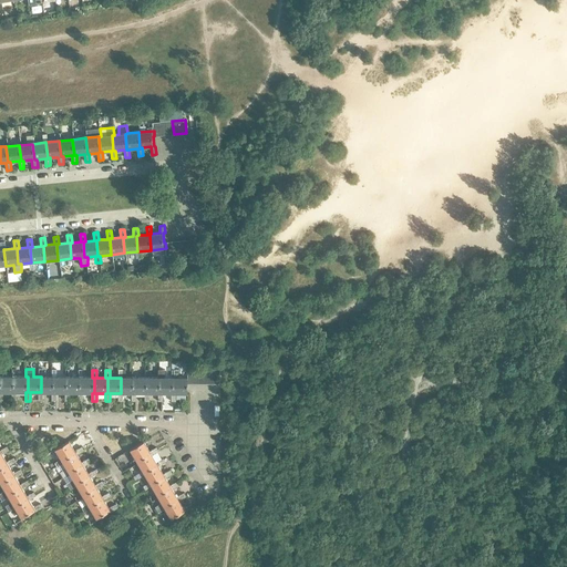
[(158,370),(158,378),(161,378),(161,393),(158,393),(158,402),(163,402),(163,393),(172,393),(174,393),(174,378),(172,378),(165,378),(165,370),(158,370)]
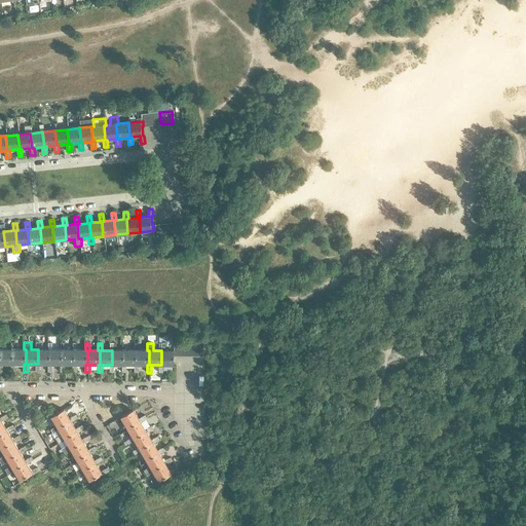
[(161,365),(159,365),(159,373),(163,373),(163,365),(174,365),(174,355),(174,350),(165,350),(165,343),(159,343),(159,350),(161,350),(161,365)]
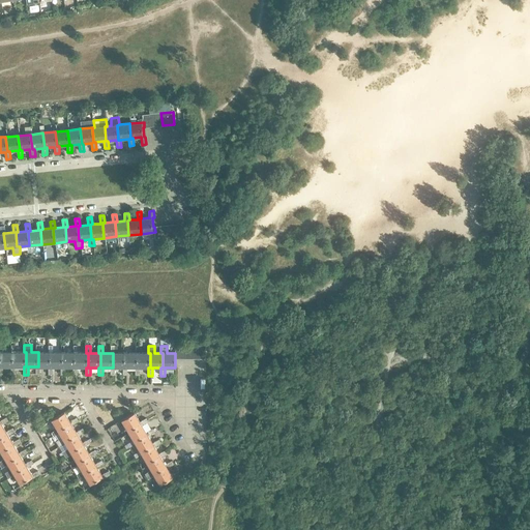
[(13,352),(1,352),(1,366),(0,366),(0,374),(2,375),(2,366),(11,366),(13,366),(13,352)]
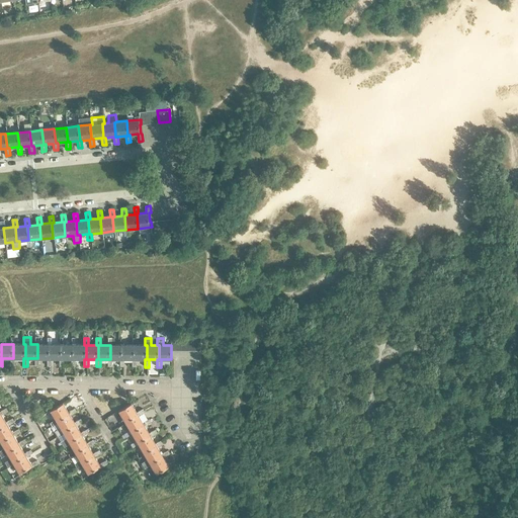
[(25,344),(23,344),(13,344),(13,358),(11,358),(11,366),(15,366),(15,358),(23,358),(25,358),(25,344)]
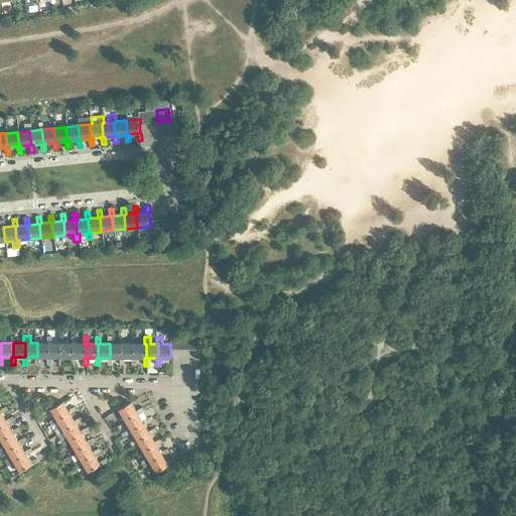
[(49,343),(37,343),(37,357),(35,357),(35,365),(39,365),(39,357),(47,357),(49,357),(49,343)]
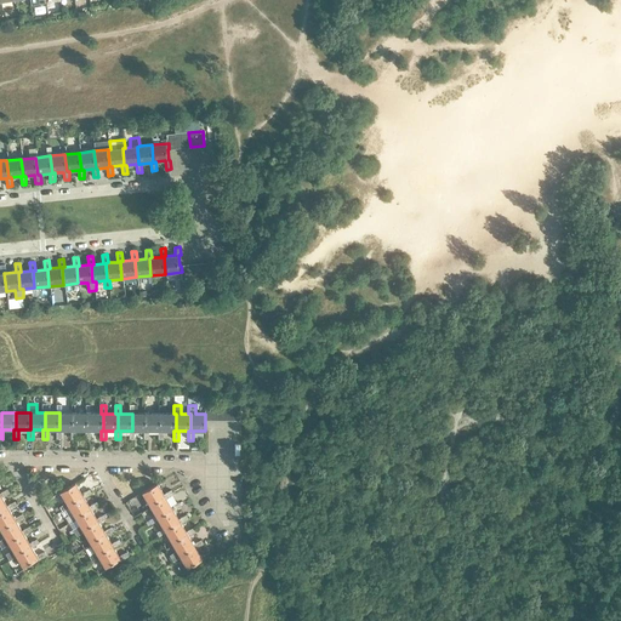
[(74,412),(60,412),(60,429),(57,429),(57,439),(62,439),(62,429),(72,431),(74,429),(74,412)]
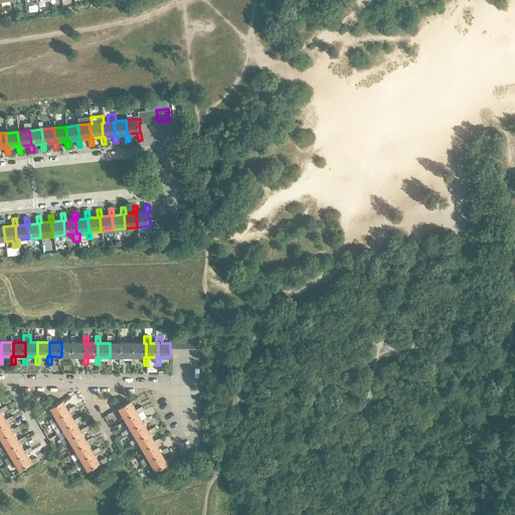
[(61,356),(59,357),(59,364),(63,364),(63,356),(71,356),(73,357),(73,343),(61,342),(61,356)]
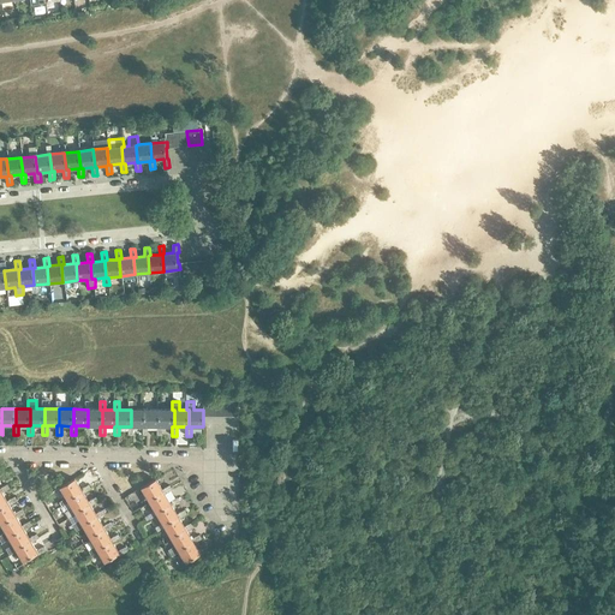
[(88,427),(85,425),(85,435),(90,435),(90,427),(100,427),(102,427),(102,410),(100,410),(88,410),(88,427)]
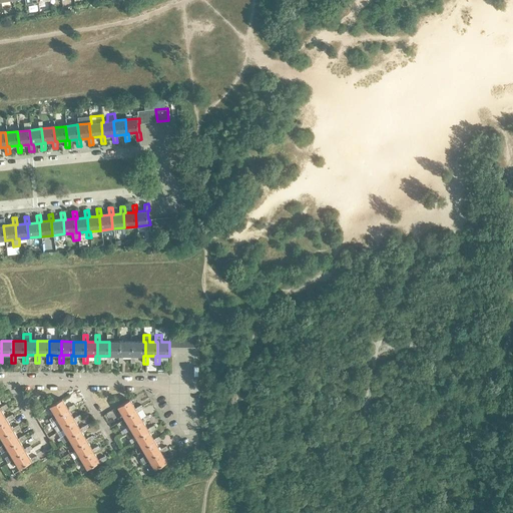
[(109,356),(107,356),(106,363),(111,363),(111,356),(118,356),(121,356),(121,342),(109,342),(109,356)]
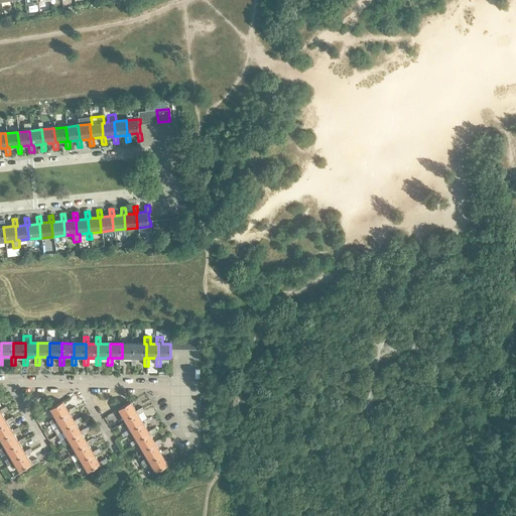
[(134,344),(122,344),(122,358),(119,358),(119,365),(124,365),(124,358),(132,358),(134,358),(134,344)]
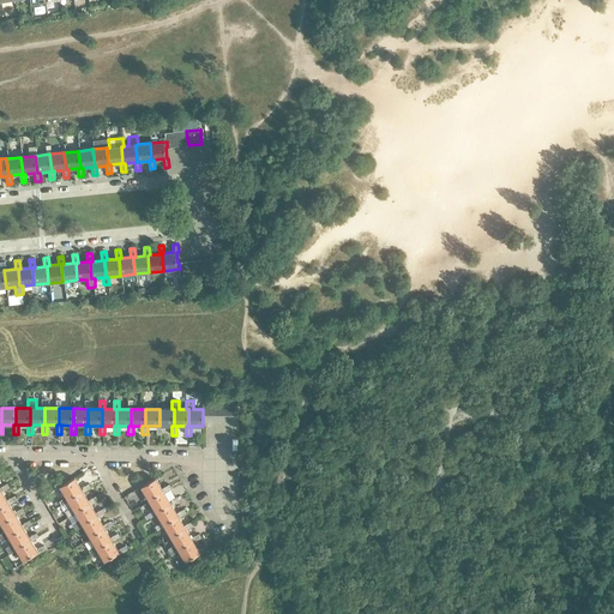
[(160,426),(157,426),(157,434),(162,434),(162,426),(172,426),(174,426),(174,409),(172,409),(160,409),(160,426)]
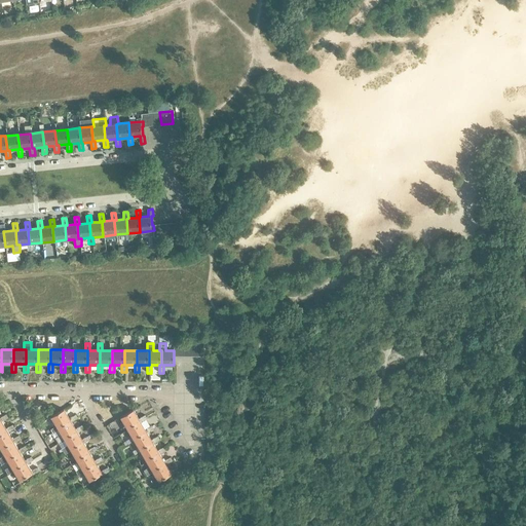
[(70,418),(64,409),(51,417),(58,427),(71,420),(72,422),(78,418),(76,415),(70,418)]
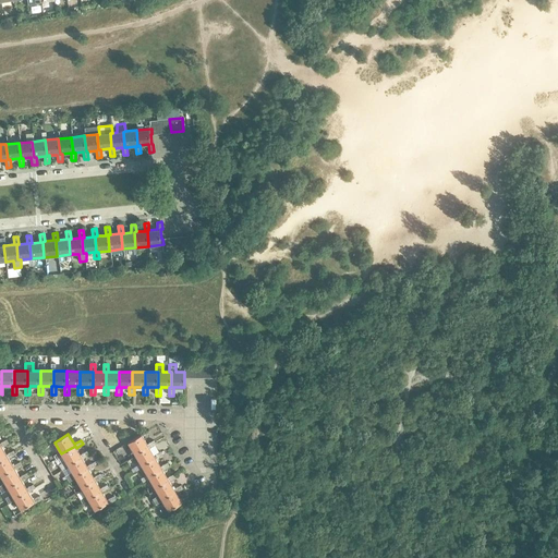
[(147,444),(142,435),(128,443),(135,455),(148,446),(149,448),(156,445),(154,440),(147,444)]
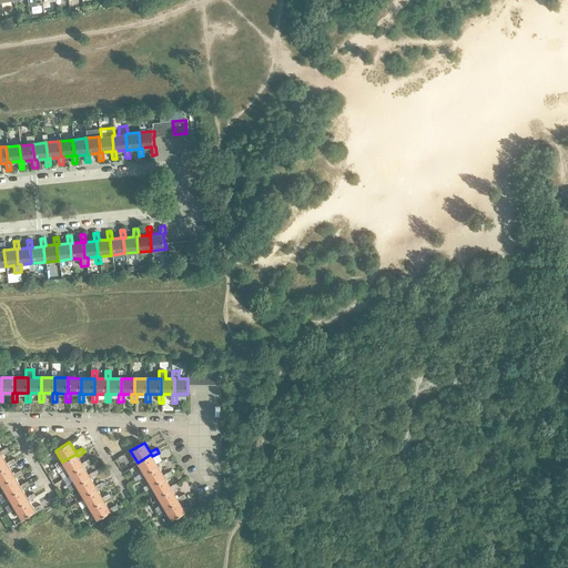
[(7,463),(2,455),(1,453),(0,453),(0,468),(8,465),(9,466),(16,463),(13,458),(7,463)]
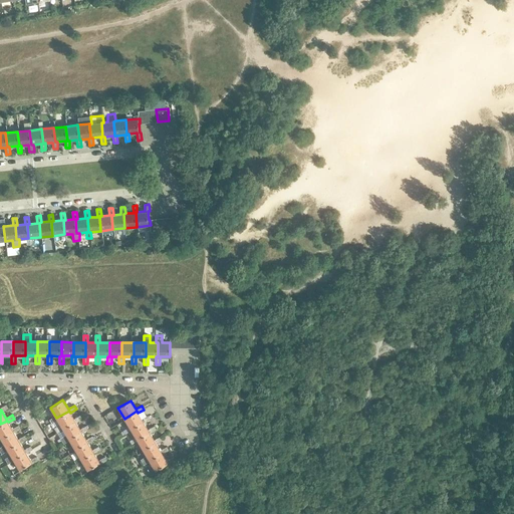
[(74,419),(70,413),(69,411),(56,418),(60,424),(54,428),(58,434),(64,430),(63,429),(75,421),(76,423),(82,420),(80,416),(74,419)]
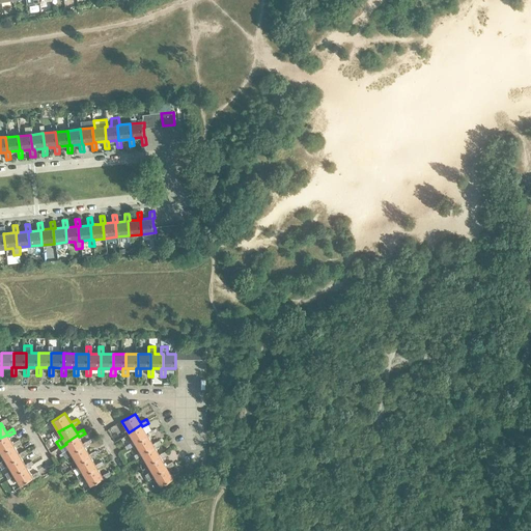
[(146,434),(142,426),(141,424),(129,432),(135,443),(147,436),(148,437),(155,434),(152,429),(146,434)]
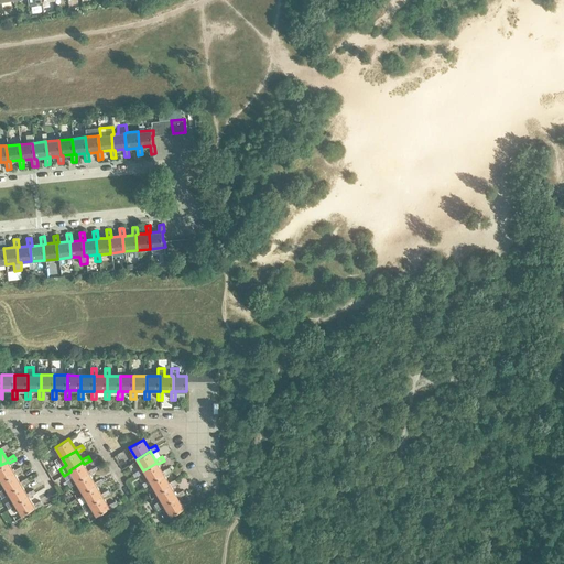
[(13,470),(9,463),(8,462),(0,465),(0,484),(2,483),(1,480),(14,473),(15,475),(22,470),(20,467),(13,470)]
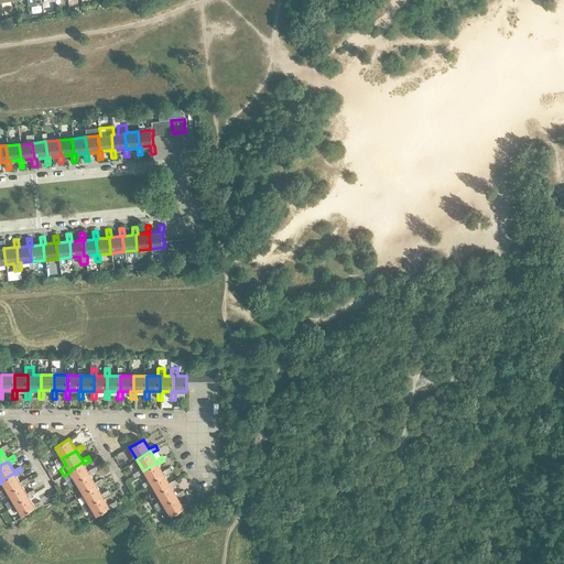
[(88,472),(84,464),(83,462),(69,470),(71,472),(74,477),(66,481),(71,487),(77,484),(76,481),(89,474),(90,475),(97,472),(95,467),(88,472)]
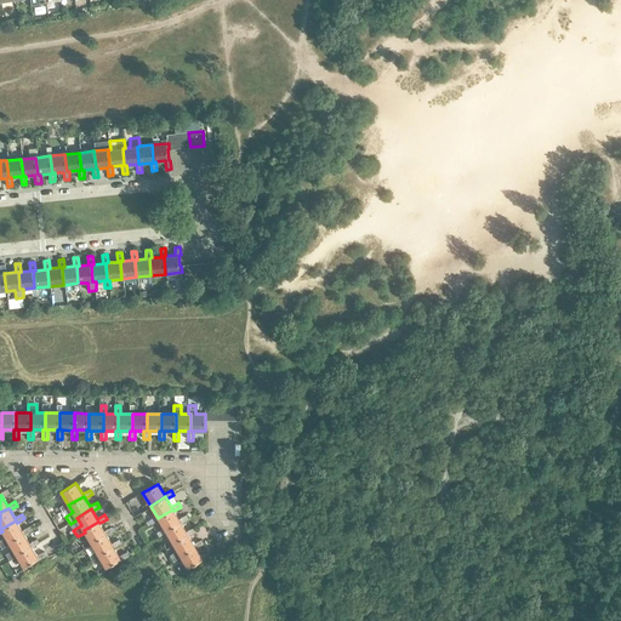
[(180,522),(181,524),(188,519),(186,516),(178,519),(174,511),(172,510),(158,518),(165,530),(180,522)]
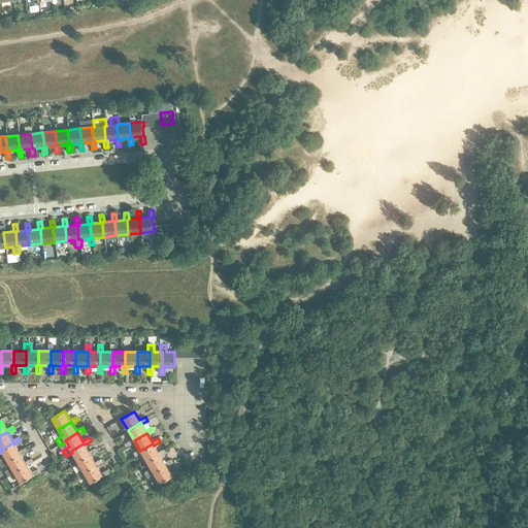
[(19,452),(14,444),(13,442),(1,450),(2,452),(5,457),(0,460),(0,462),(2,466),(8,463),(7,461),(20,453),(21,455),(27,451),(25,448),(19,452)]
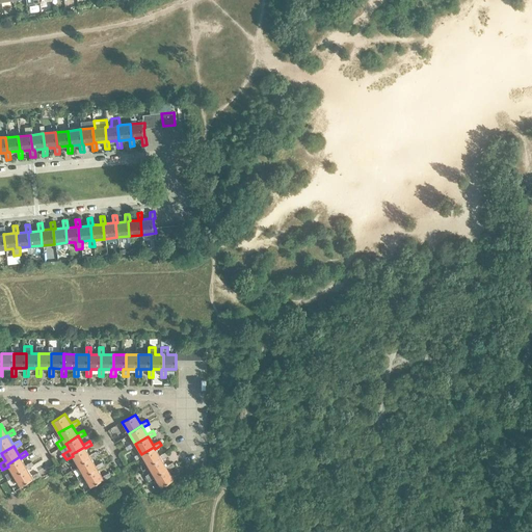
[(89,455),(85,448),(84,447),(72,454),(73,456),(78,464),(90,457),(91,459),(98,455),(96,452),(89,455)]
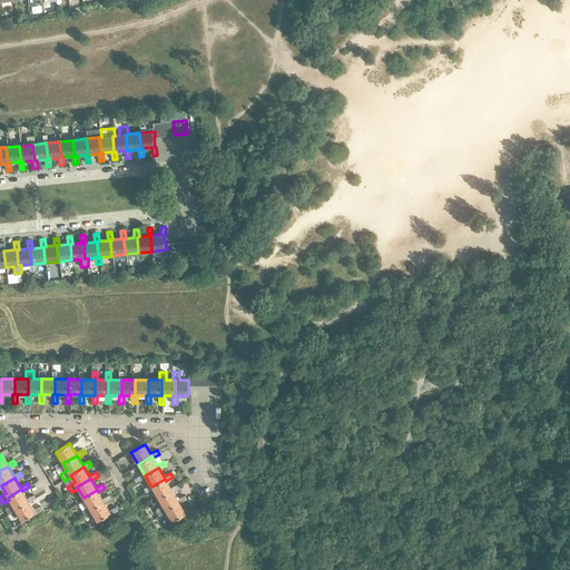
[(172,489),(166,481),(165,479),(151,487),(158,499),(173,490),(174,492),(179,488),(178,484),(172,489)]
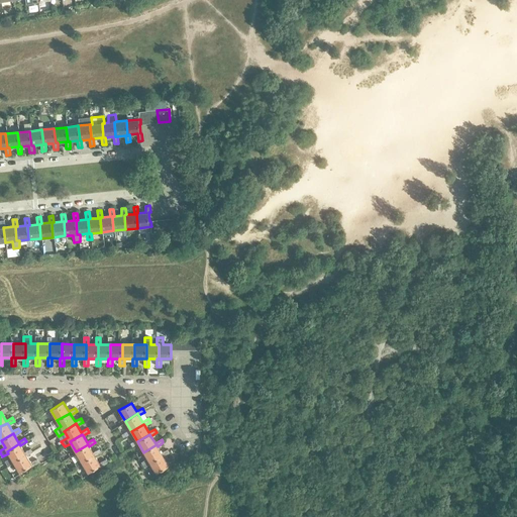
[(24,452),(20,445),(19,443),(7,451),(8,453),(12,460),(6,463),(8,467),(14,462),(13,461),(25,454),(26,455),(33,452),(31,448),(24,452)]
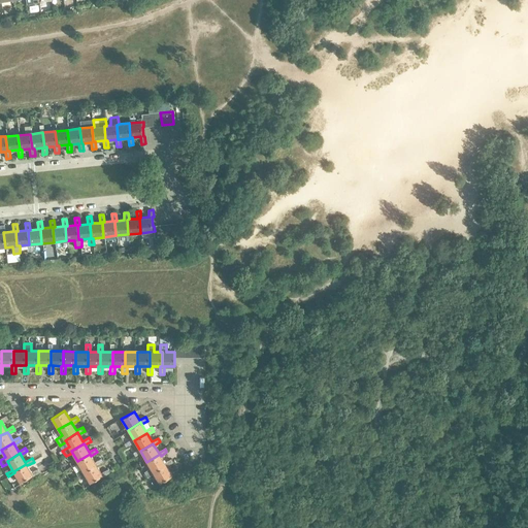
[(96,464),(97,466),(103,462),(101,459),(95,462),(91,456),(90,454),(77,461),(84,472),(96,464)]
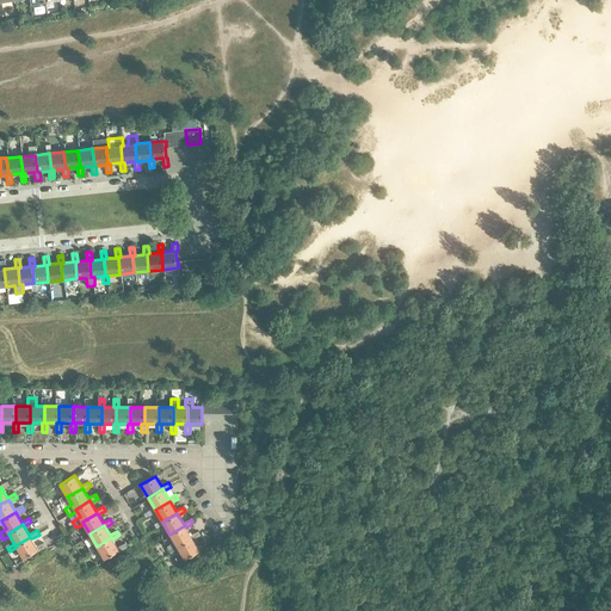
[(192,538),(192,539),(199,536),(197,531),(191,536),(186,528),(185,525),(170,535),(174,543),(167,547),(171,553),(178,548),(177,547),(192,538)]
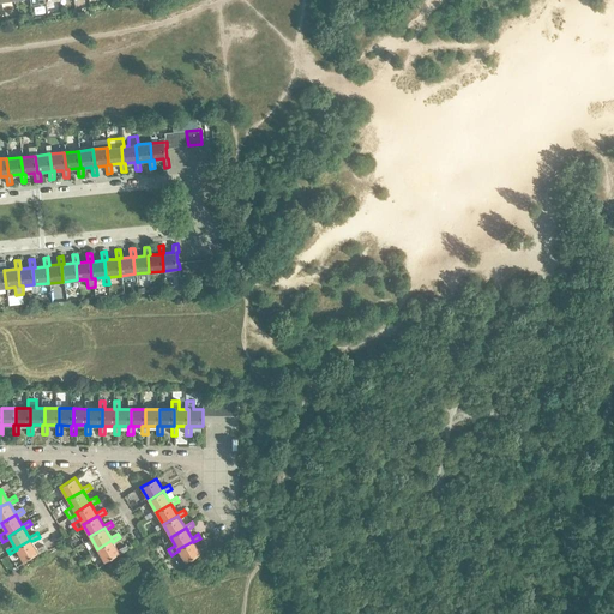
[(47,549),(44,546),(36,549),(31,541),(30,540),(16,548),(17,549),(19,553),(23,559),(14,563),(17,567),(24,563),(24,561),(38,552),(40,554),(47,549)]
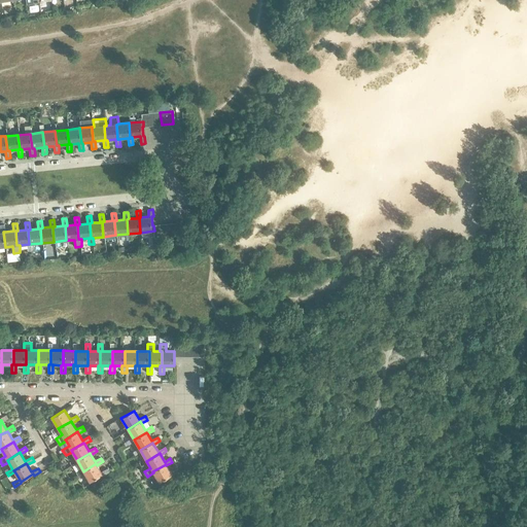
[(101,472),(97,465),(96,463),(83,471),(90,482),(103,475),(103,476),(109,472),(107,468),(101,472)]
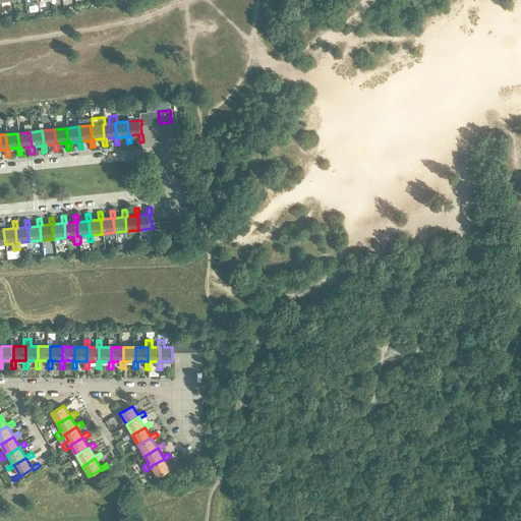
[(168,467),(164,460),(164,459),(151,466),(152,467),(156,475),(150,478),(152,482),(158,478),(157,477),(170,470),(170,471),(177,467),(174,463),(168,467)]
